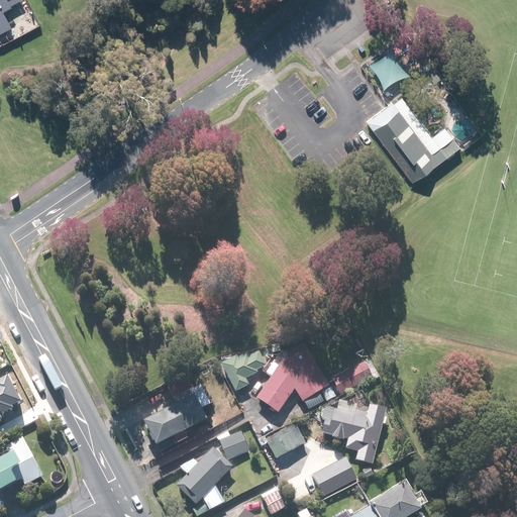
[(23,1),(22,0),(0,0),(0,30),(11,25),(4,9),(23,1)]
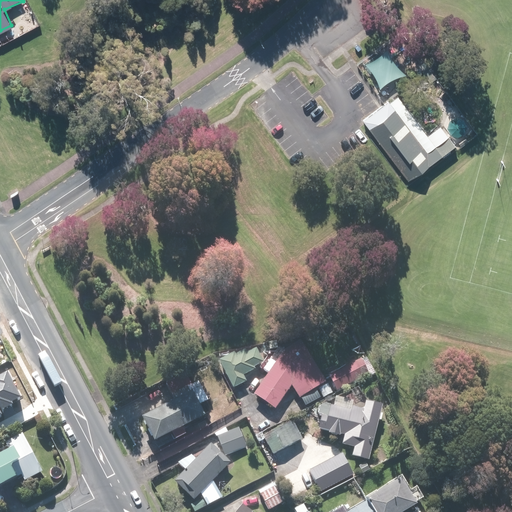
[(415,58),(403,43),(394,50),(406,65),(415,58)]
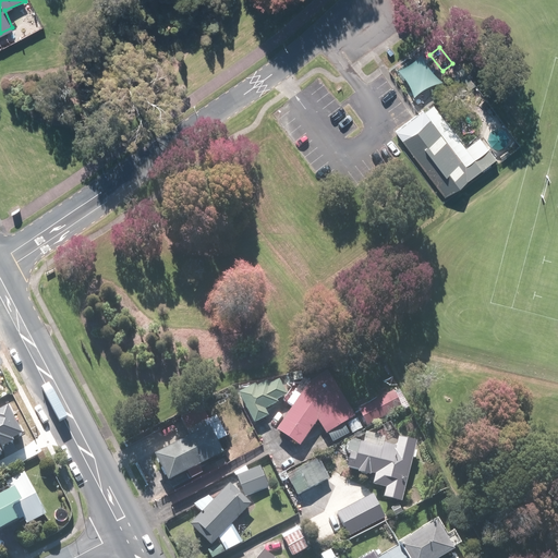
[(480,170),(429,104),(410,117),(393,130),(444,197),(480,170)]
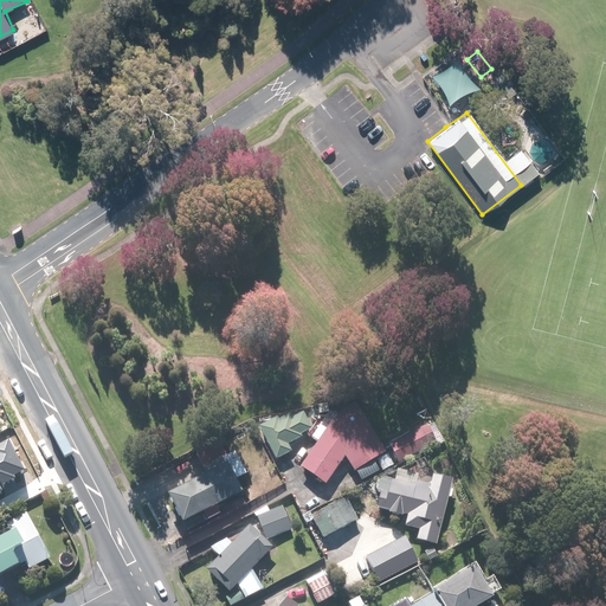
[(550,139),(546,136),(539,137),(534,140),(530,148),(532,153),(535,156),(539,159),(543,160),(548,158),(552,155),(554,152),(554,147),(553,142),(550,139)]
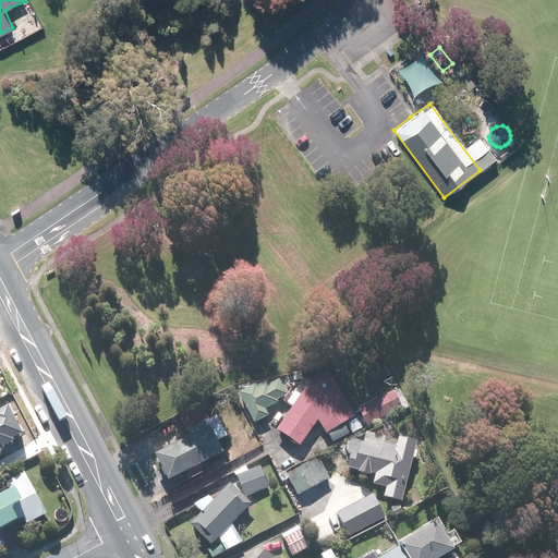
[(302,395),(296,391),(289,403),(295,408),(279,429),(302,446),(319,421),(328,434),(356,416),(329,372),(310,383),(302,395)]
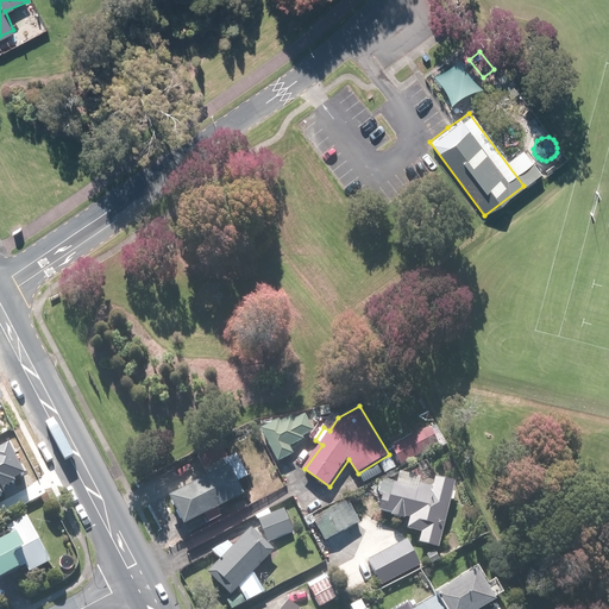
[(295,420),(294,416),(278,424),(277,421),(262,428),(278,462),(293,453),(290,447),(305,440),(303,435),(313,431),(306,414),(295,420)]
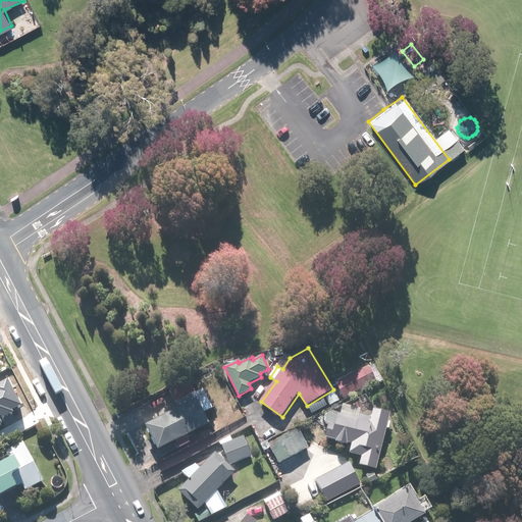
[(369,366),(335,383),(344,399),(377,380),(369,366)]
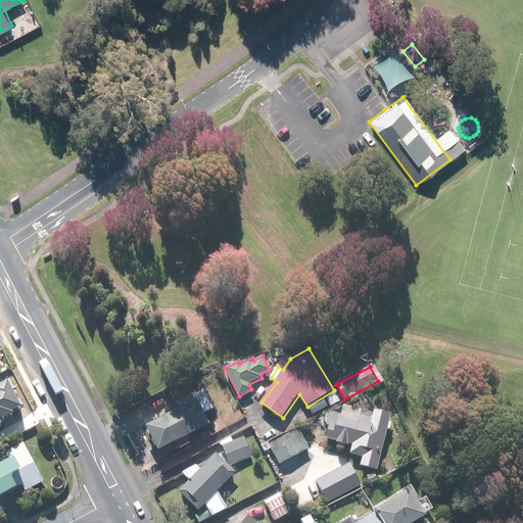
[(0,413),(3,419),(15,413),(13,410),(21,406),(8,381),(0,385),(0,384),(0,413)]
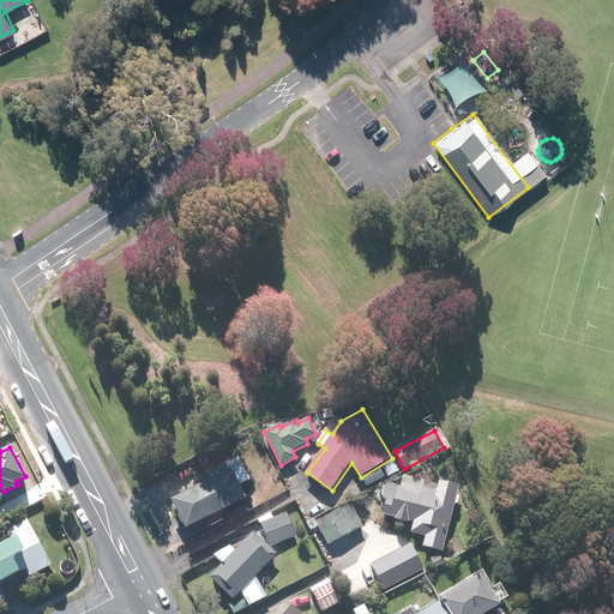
[(211,479),(173,499),(188,529),(248,497),(232,468),(211,479)]
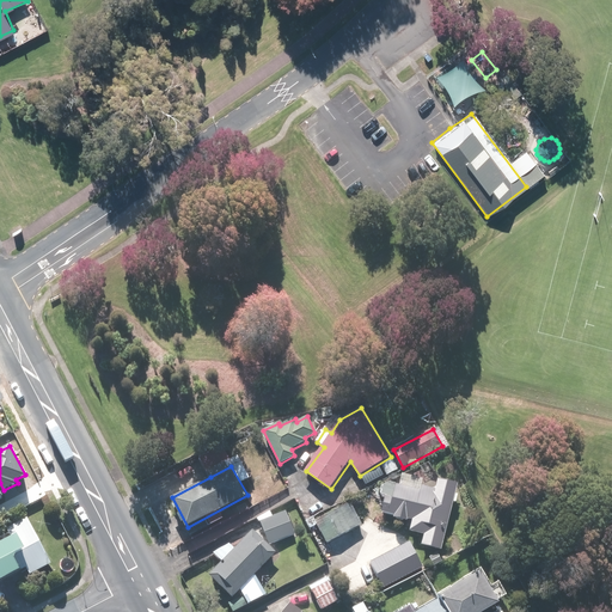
[(423,478),(401,473),(391,513),(414,519),(410,531),(424,534),(422,544),(442,549),(458,488),(436,483),(435,489),(422,485),(423,478)]
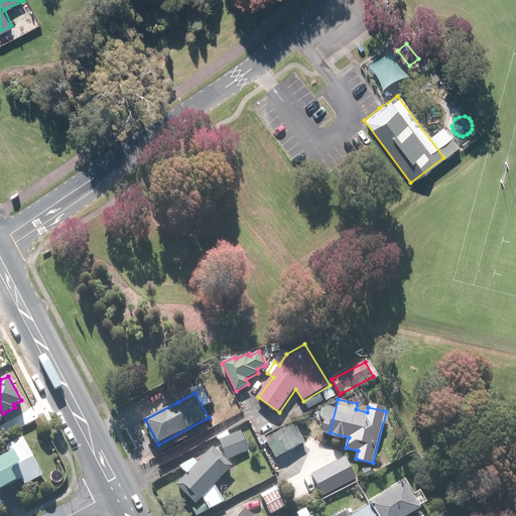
[(304,441),(295,423),(271,436),(280,454),(304,441)]
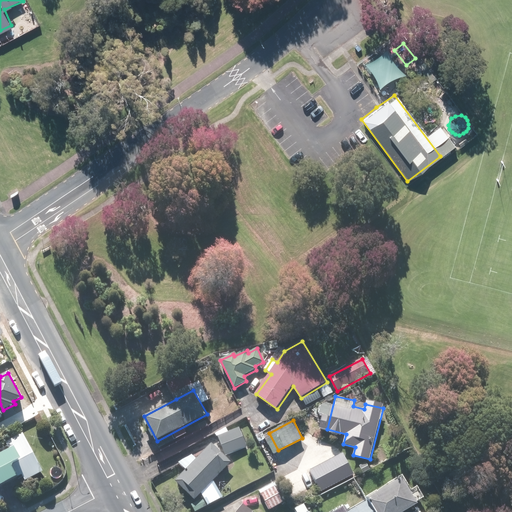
[(247,447),(239,427),(219,435),(226,455),(247,447)]
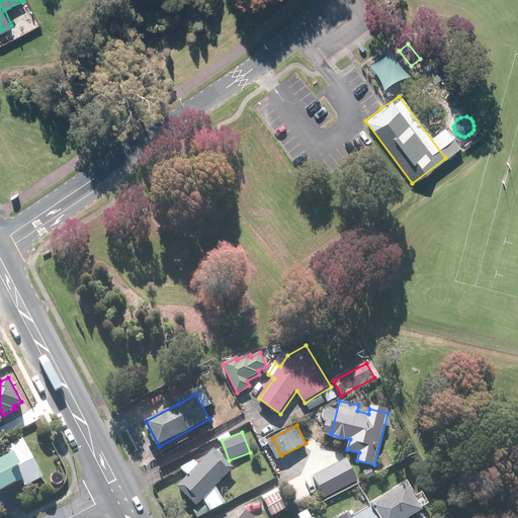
[(7,447),(10,453),(0,457),(0,462),(0,463),(0,462),(0,490),(2,495),(25,483),(28,487),(46,478),(24,438),(7,447)]
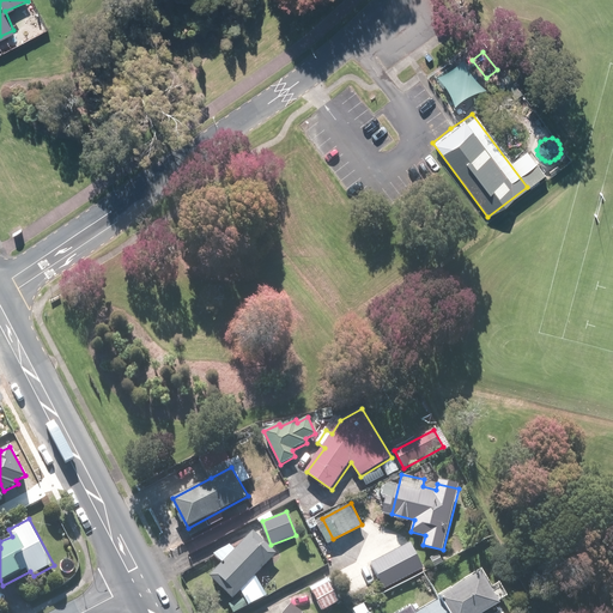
[(214,554),(223,563),(211,576),(235,599),(243,590),(250,605),(267,595),(258,576),(278,554),(254,530),(236,550),(230,545),(214,554)]
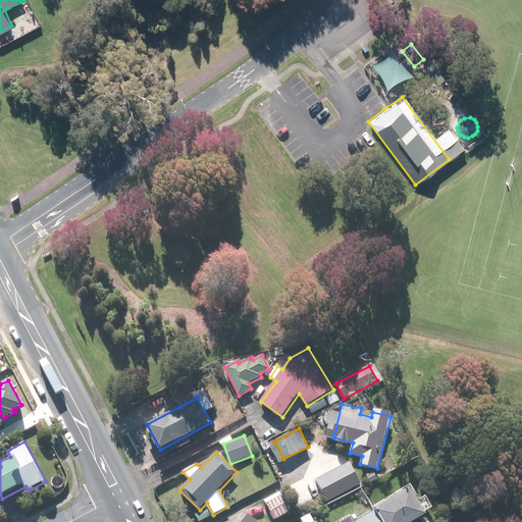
[(356,481),(346,460),(309,478),(319,499),(356,481)]
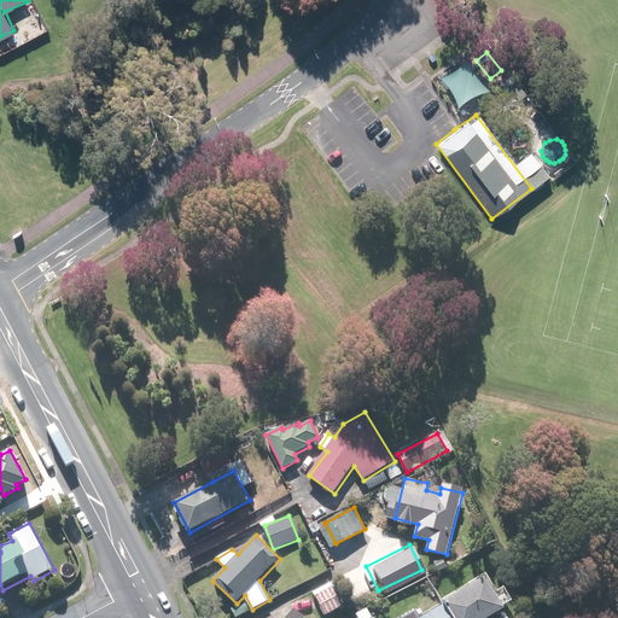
[(507,617),(503,610),(506,608),(503,606),(512,601),(505,587),(496,592),(487,575),(443,600),(445,605),(420,617),(418,617),(413,610),(397,617),(507,617)]
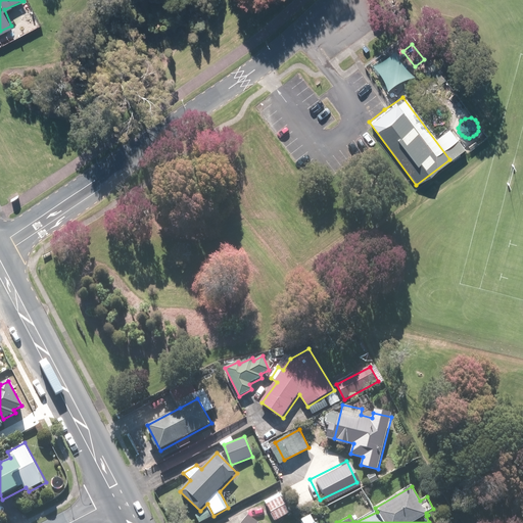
[(270,513),(275,522),(295,510),(285,491),(266,502),(272,512),(270,513)]
